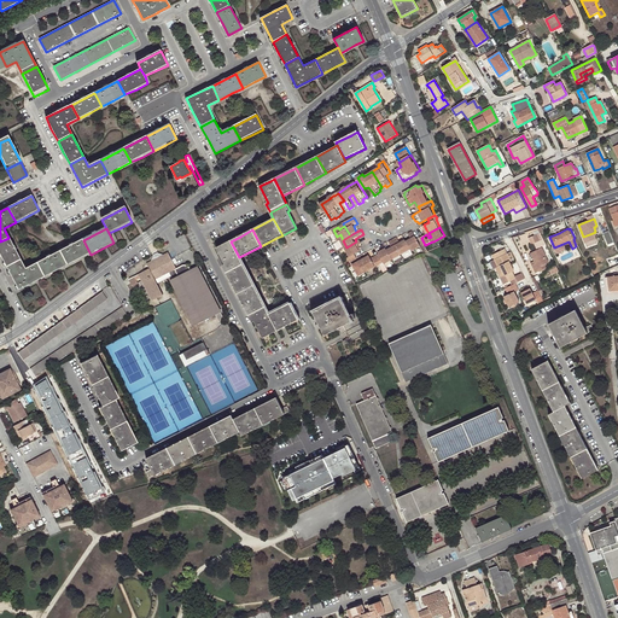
[(408,240),(413,249),(413,250),(421,245),(413,231),(409,233),(413,238),(408,240)]
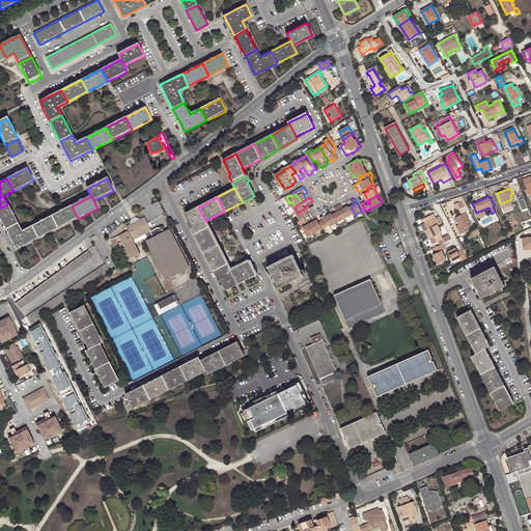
[(523,199),(519,200),(523,211),(527,208),(523,199)]
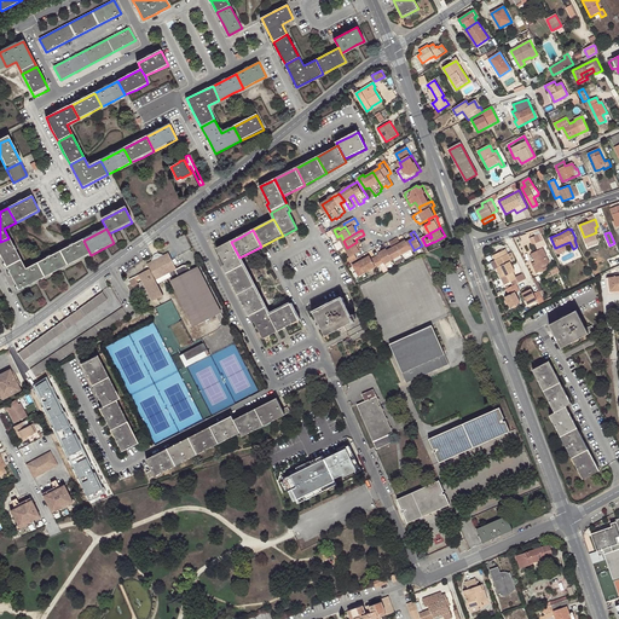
[(544,241),(541,233),(531,238),(534,246),(536,246),(543,241),(544,241)]
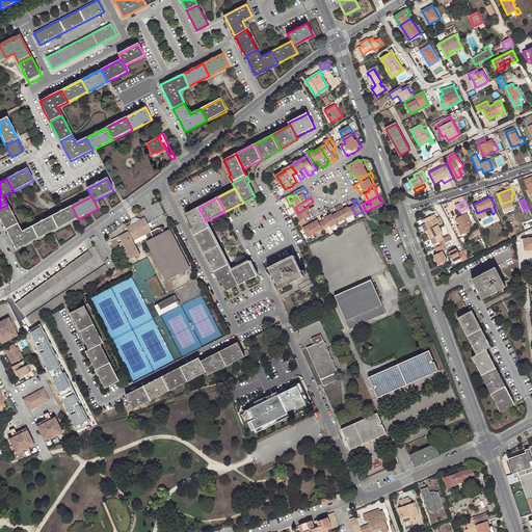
[(340,206),(347,218),(355,214),(351,207),(350,205),(345,208),(343,204),(340,206)]
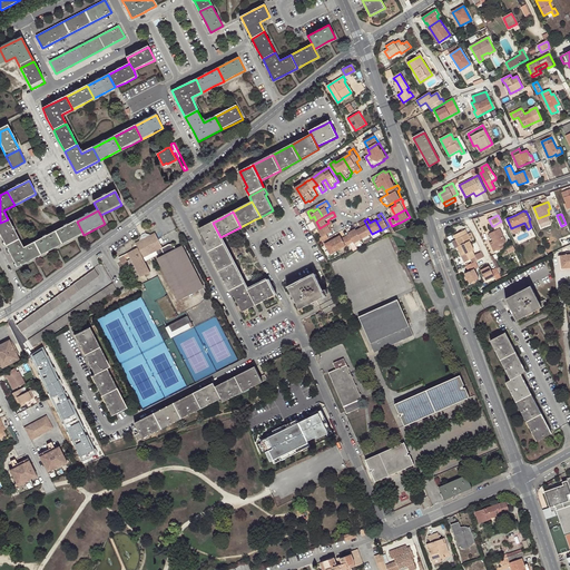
[(19,239),(8,219),(0,223),(0,235),(1,237),(6,247),(19,239)]
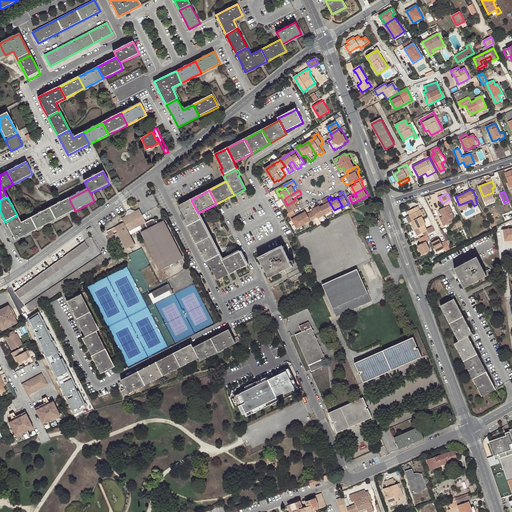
[(297,204),(300,202),(299,198),(295,200),(287,205),(291,213),(296,210),(299,208),(297,204)]
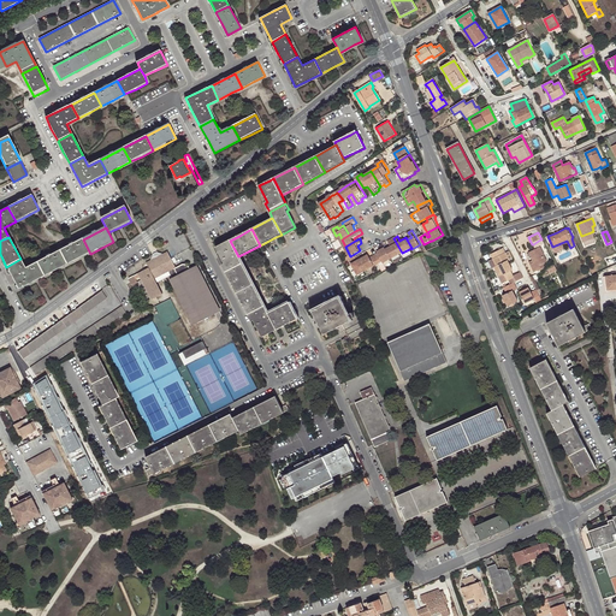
[(386,248),(392,259),(402,253),(394,238),(390,241),(392,246),(386,248)]
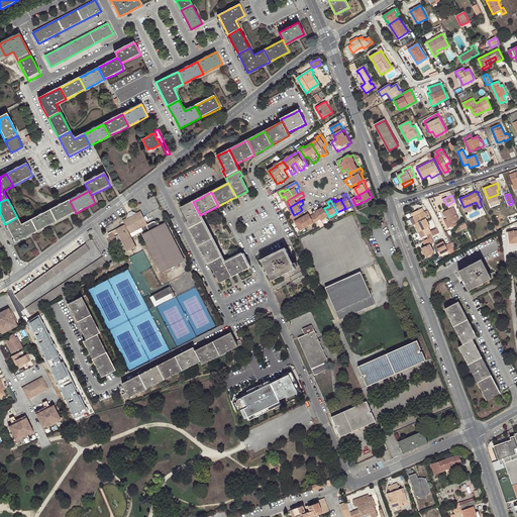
[(70,201),(50,210),(57,222),(69,216),(76,213),(70,201)]
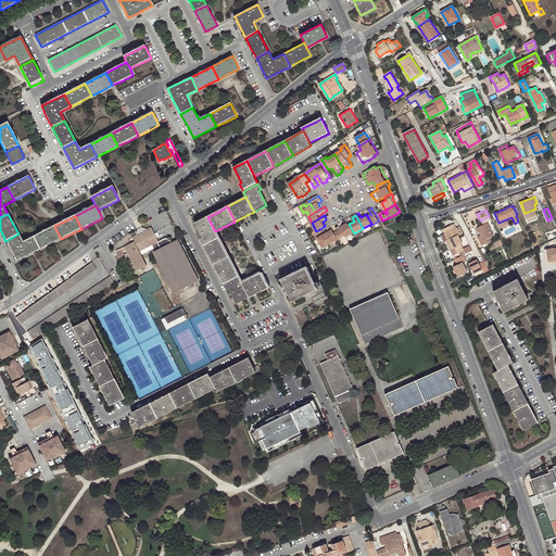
[(205,218),(196,224),(202,238),(201,239),(205,248),(219,240),(215,231),(207,217),(205,218)]
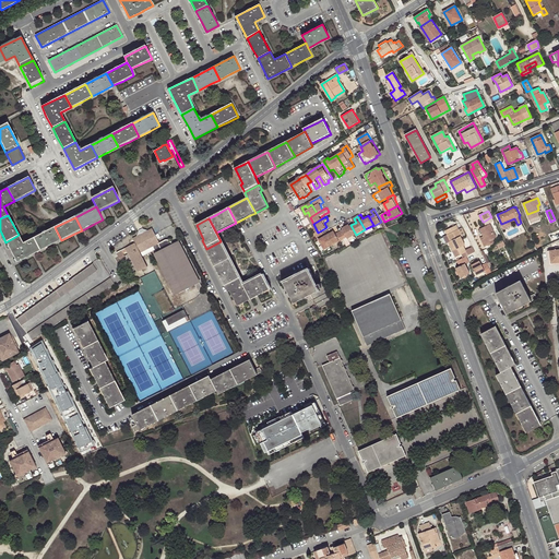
[(341,232),(345,239),(349,237),(351,238),(356,235),(351,225),(351,224),(344,228),(345,229),(341,232)]
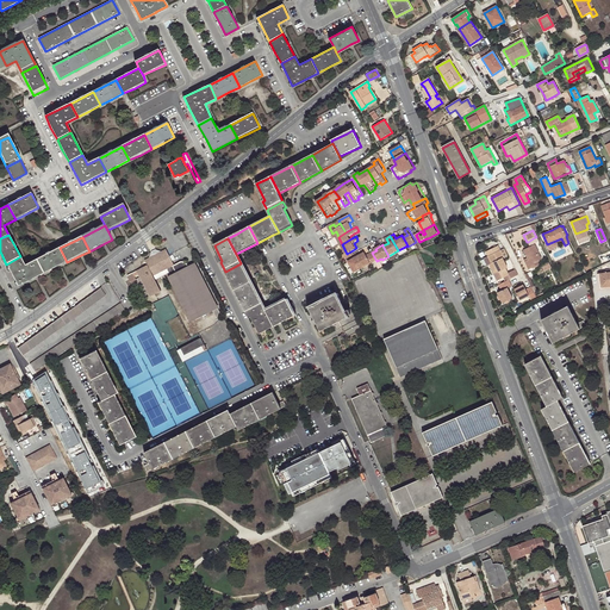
[(487,251),(490,257),(493,263),(491,265),(495,272),(499,269),(500,273),(503,272),(505,277),(511,274),(508,268),(509,268),(505,259),(506,257),(500,246),(487,251)]
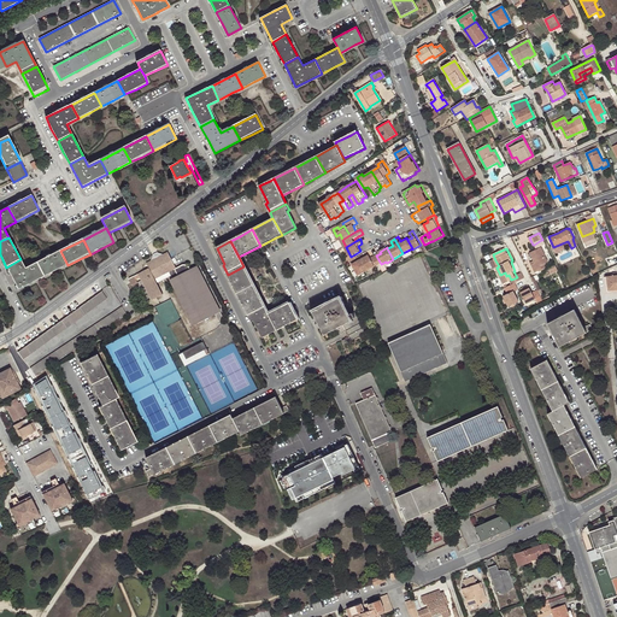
[(547,263),(540,248),(530,253),(535,263),(532,264),(535,272),(539,271),(539,272),(546,269),(544,264),(547,263)]
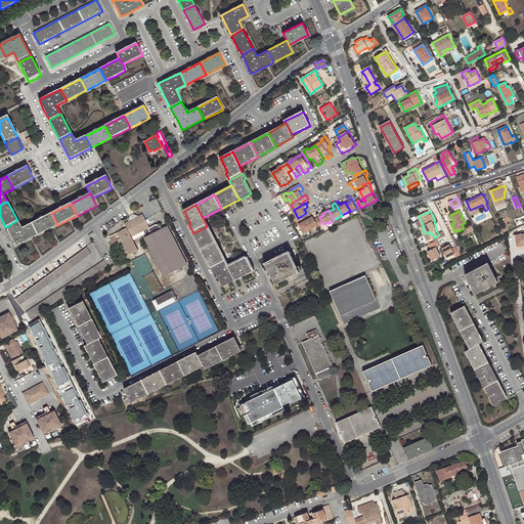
[(51,213),(32,223),(38,235),(50,229),(57,225),(51,213)]
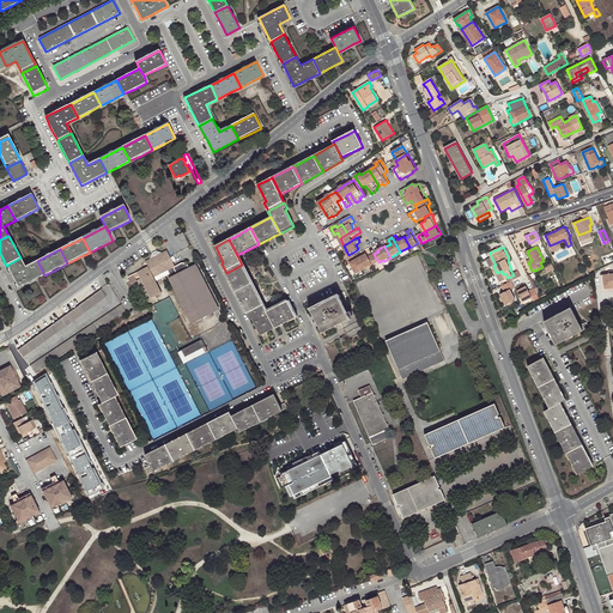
[(175,267),(168,252),(163,254),(158,253),(152,255),(150,261),(146,262),(149,267),(138,273),(151,299),(161,295),(155,283),(170,275),(171,278),(169,279),(193,325),(219,311),(195,266),(189,269),(187,266),(183,265),(181,265),(175,267)]
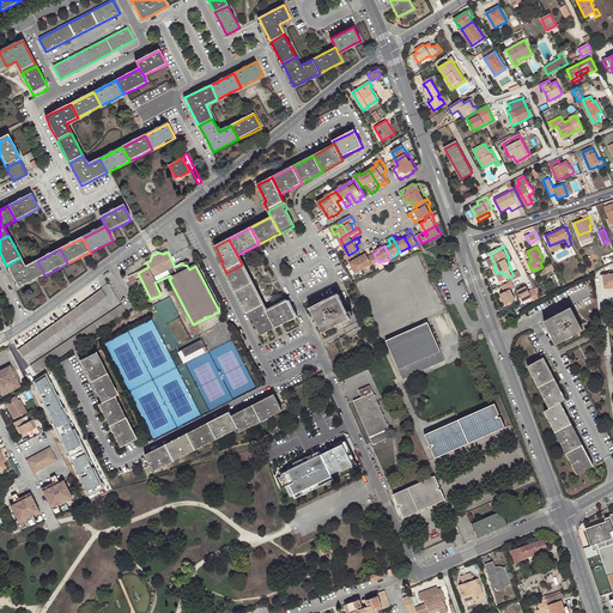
[(368,253),(360,258),(366,268),(378,262),(374,254),(370,256),(368,253)]
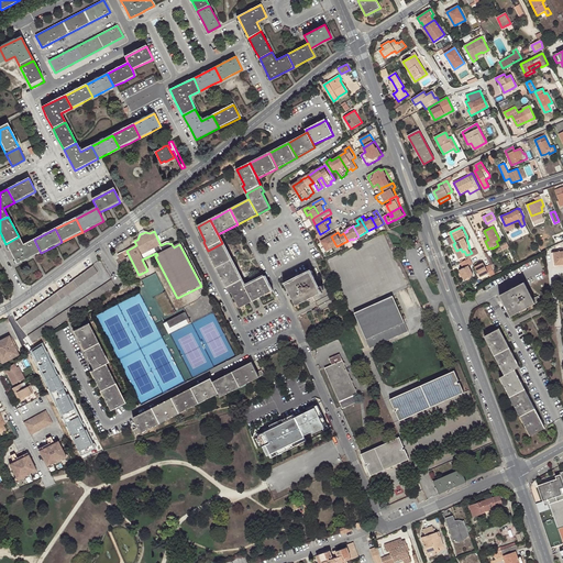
[(19,236),(6,244),(17,265),(33,256),(41,253),(34,240),(23,245),(19,236)]
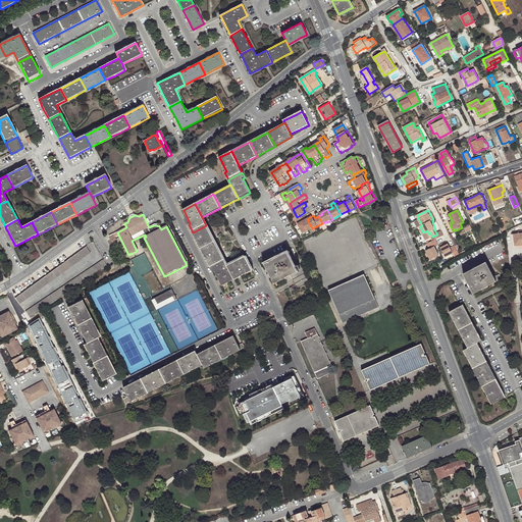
[(299,223),(305,232),(312,228),(307,219),(299,223)]
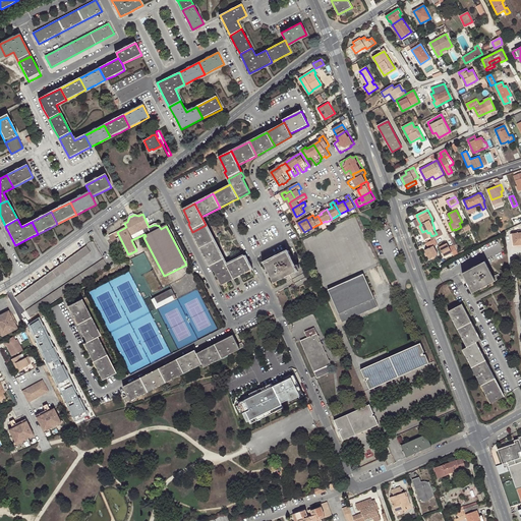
[(206,225),(192,232),(197,241),(201,250),(216,243),(206,225)]
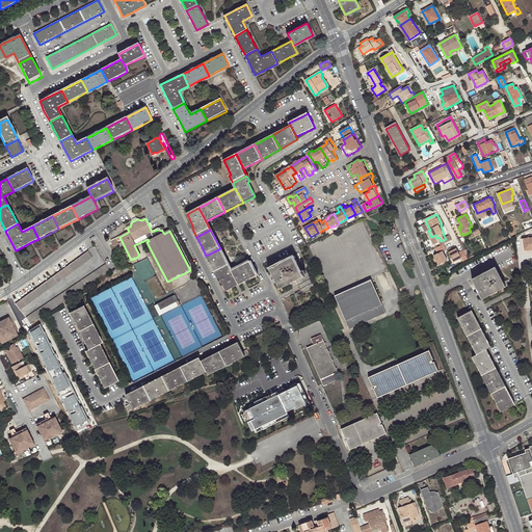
[(446,244),(436,248),(440,254),(435,256),(441,265),(449,260),(445,251),(449,249),(446,244)]
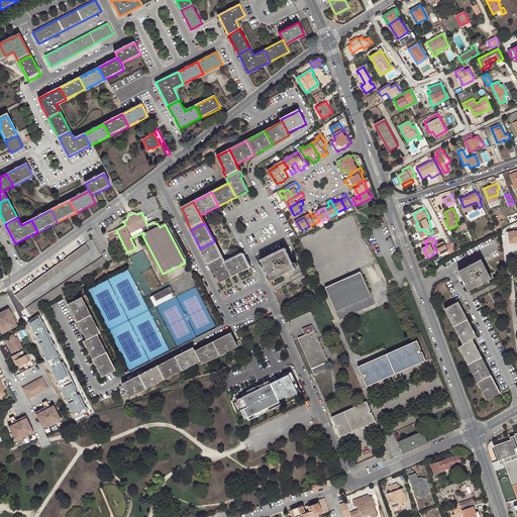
[(214,241),(200,248),(205,259),(209,266),(223,259),(214,241)]
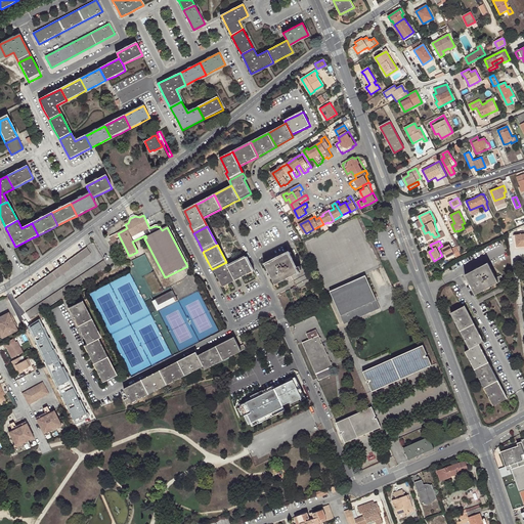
[(459,258),(463,256),(457,247),(453,249),(451,246),(443,249),(448,258),(455,254),(459,258)]
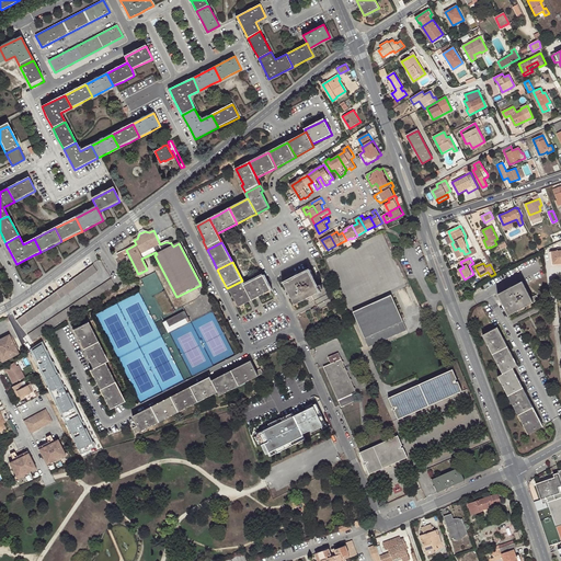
[(98,272),(92,265),(16,320),(21,327),(98,272)]
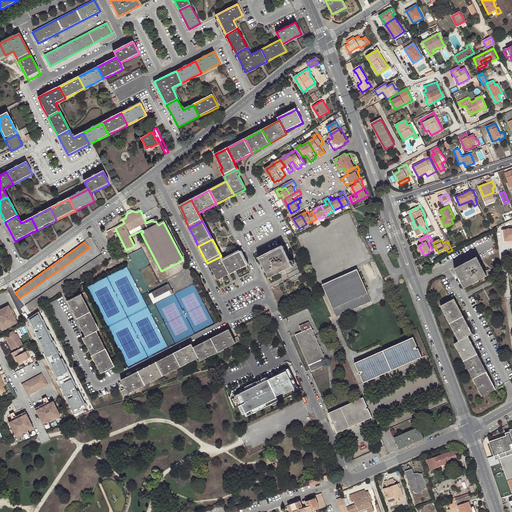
[(290,262),(282,247),(260,259),(265,269),(270,277),(279,273),(281,276),(287,273),(290,280),(285,283),(286,286),(304,277),(295,259),(290,262)]
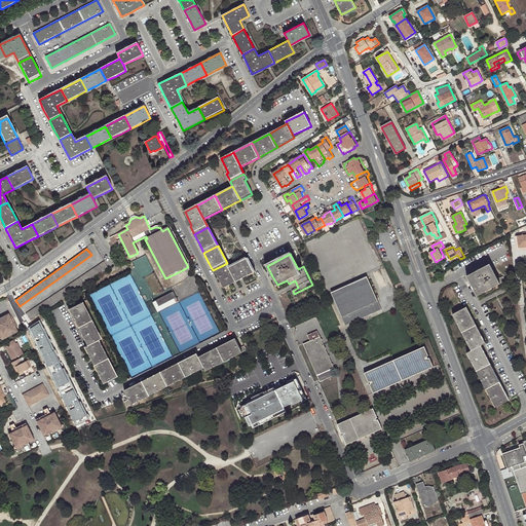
[(254,272),(247,259),(229,267),(236,282),(241,278),(254,272)]
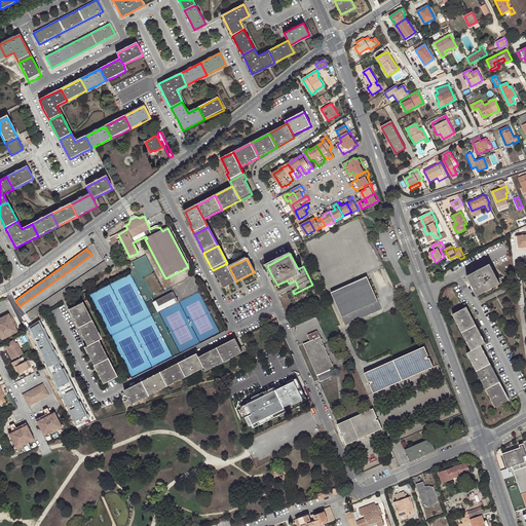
[(82,286),(108,268),(105,262),(26,314),(30,321),(42,313),(82,286)]
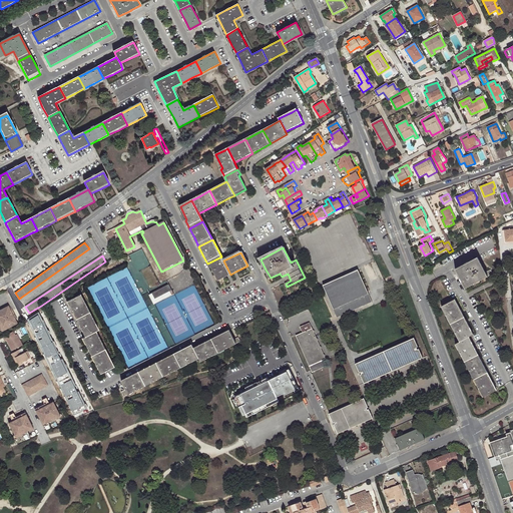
[(223,261),(221,257),(207,264),(210,268),(211,268),(218,281),(227,277),(230,275),(223,261)]
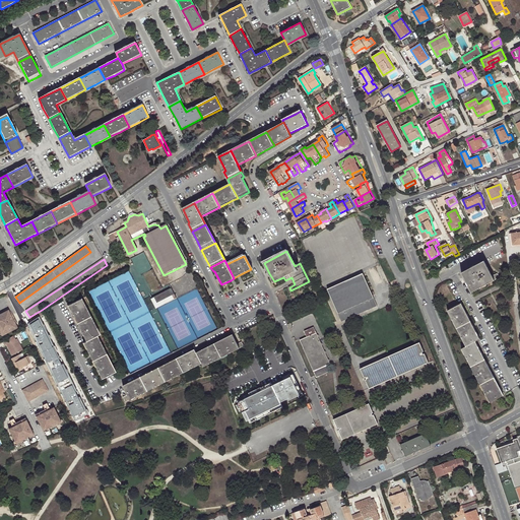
[(483,261),(461,273),(472,291),(499,277),(497,273),(493,276),(483,261)]
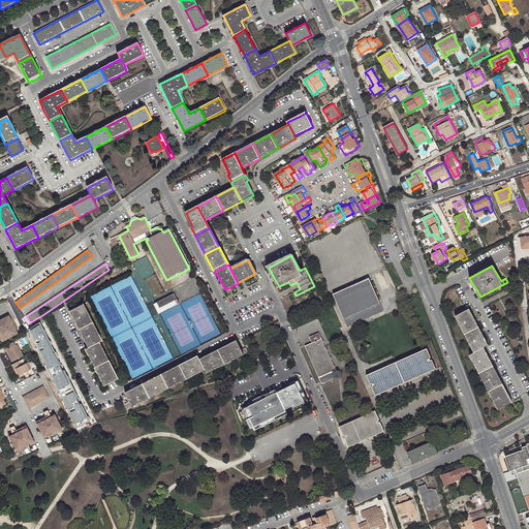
[(383,310),(369,278),(334,293),(348,327),(383,310)]
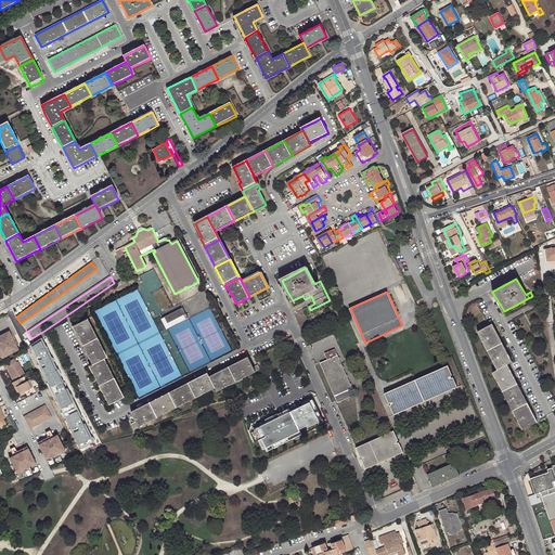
[(165,325),(186,314),(183,308),(162,319),(165,325)]
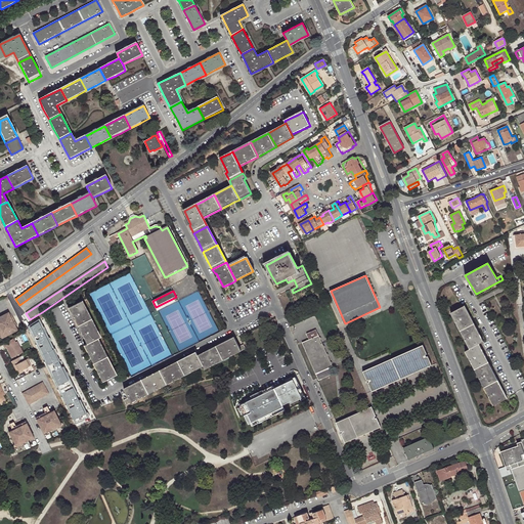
[(178,301),(176,297),(156,307),(158,311),(159,311),(178,301)]
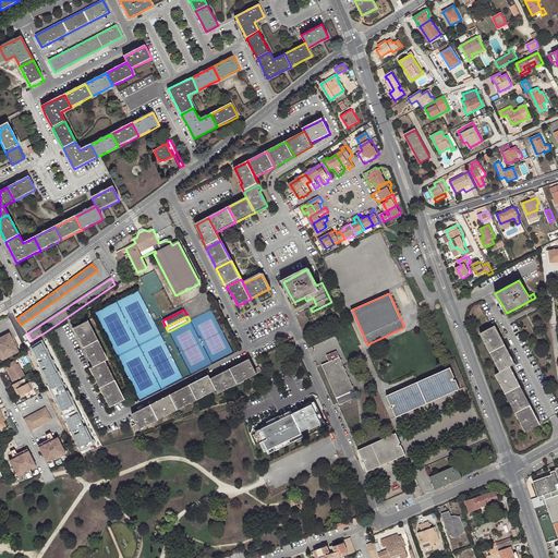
[(87,320),(73,328),(80,340),(83,347),(97,339),(87,320)]
